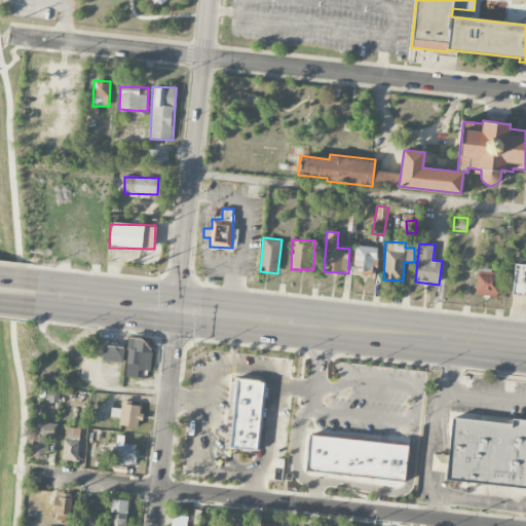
[(379,248),(355,245),(351,274),(375,277),(379,248)]
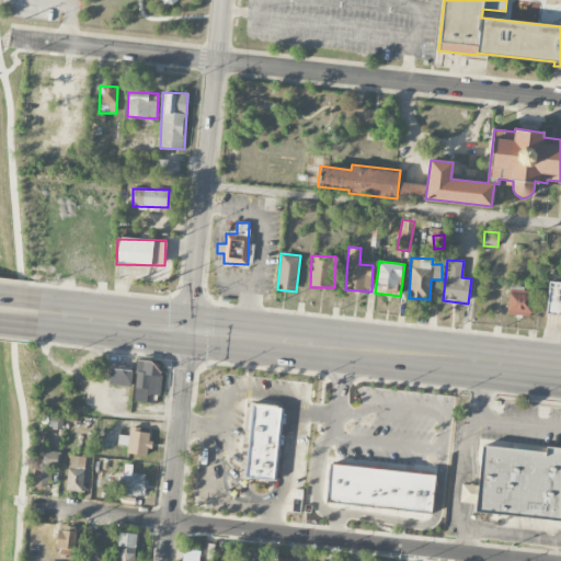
[(560,282),(548,281),(546,313),(560,315),(560,282)]
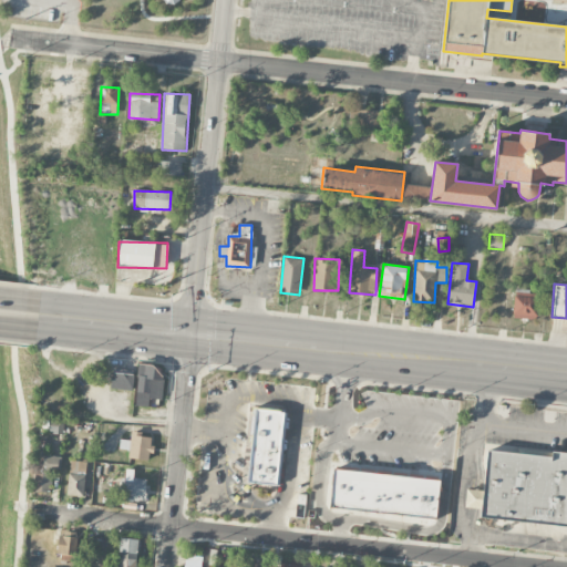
[(514,319),(537,320),(538,291),(515,290),(514,319)]
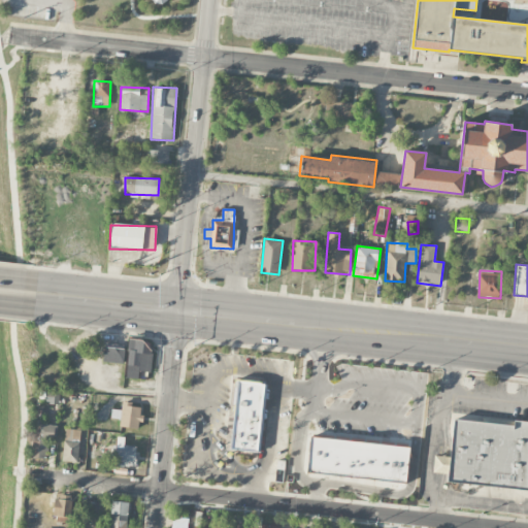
[(149,372),(152,341),(130,339),(126,378),(138,380),(138,371),(149,372)]
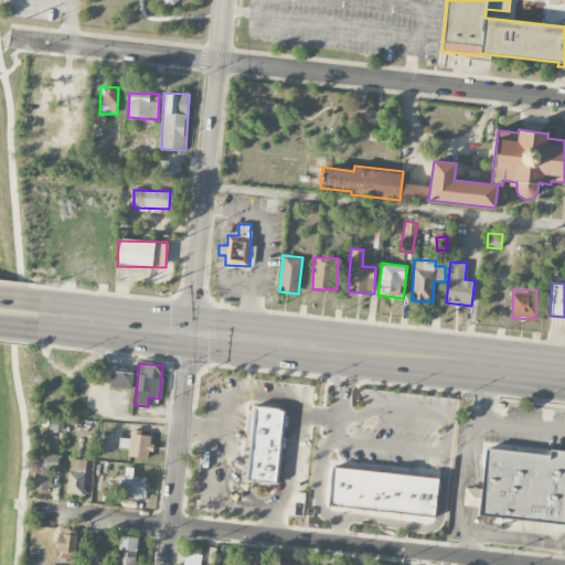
[(134,373),(112,372),(110,387),(132,388),(134,373)]
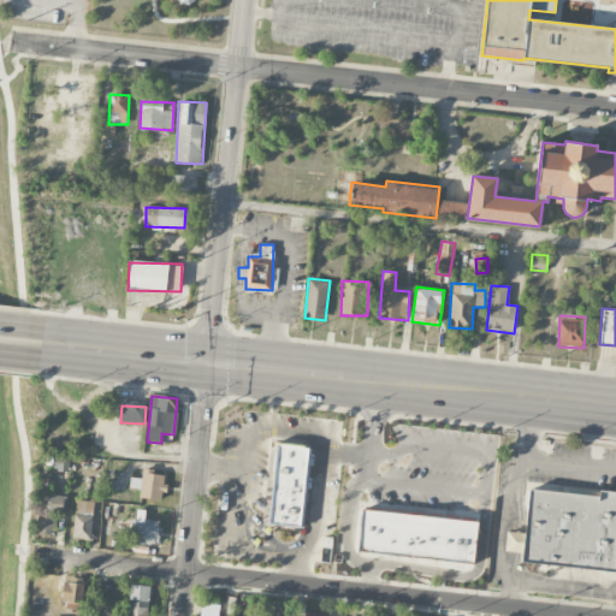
[(271,525),(302,527),(308,446),(276,444),(271,525)]
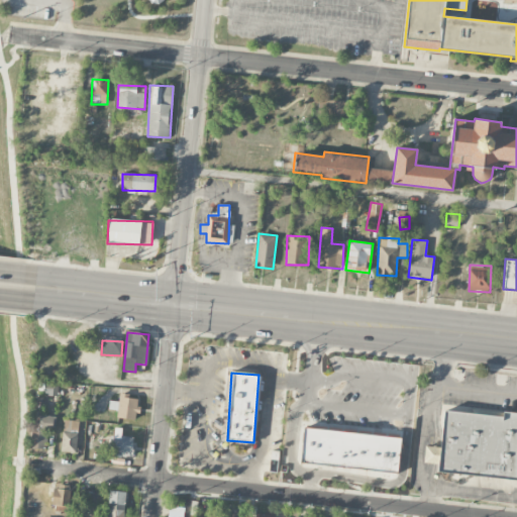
[(59,396),(59,384),(39,383),(39,396),(59,396)]
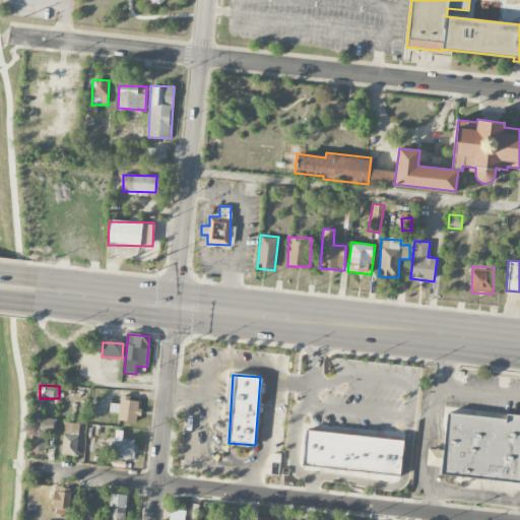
[(136,423),(138,399),(121,398),(120,404),(111,403),(110,411),(118,412),(118,420),(136,423)]
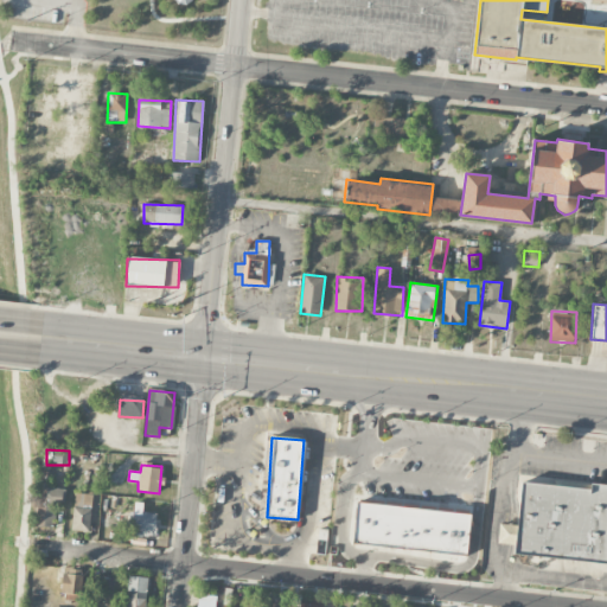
[(606,485),(590,484),(589,490),(522,483),(517,525),(500,524),(498,543),(515,545),(515,554),(590,561),(589,570),(606,572),(606,485)]
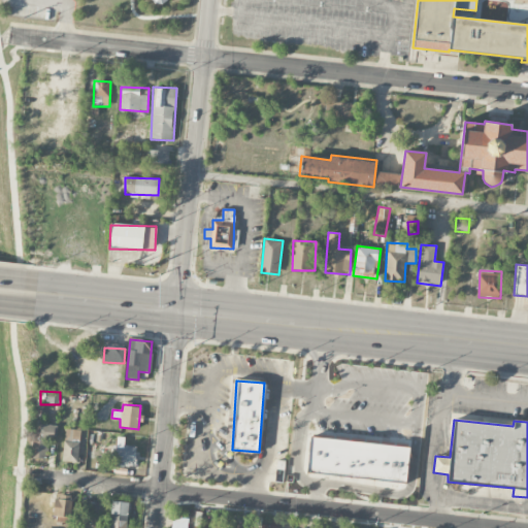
[(55,439),(56,425),(33,424),(32,461),(46,461),(47,439),(55,439)]
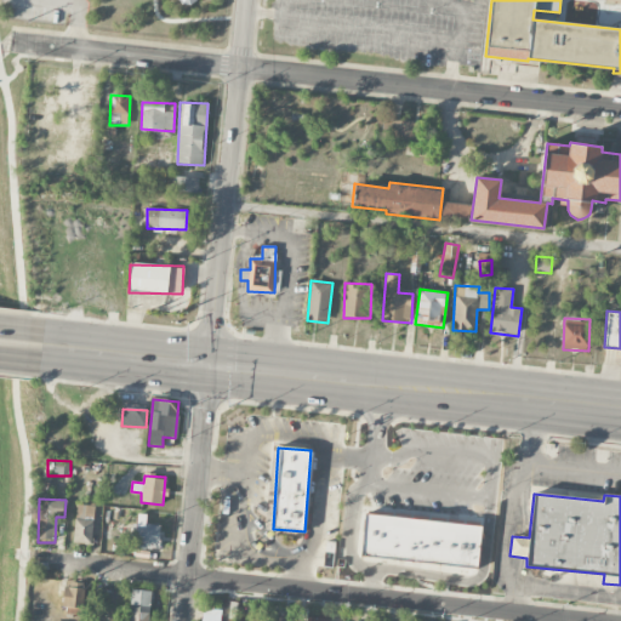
[(95,506),(75,505),(74,543),(92,543),(95,506)]
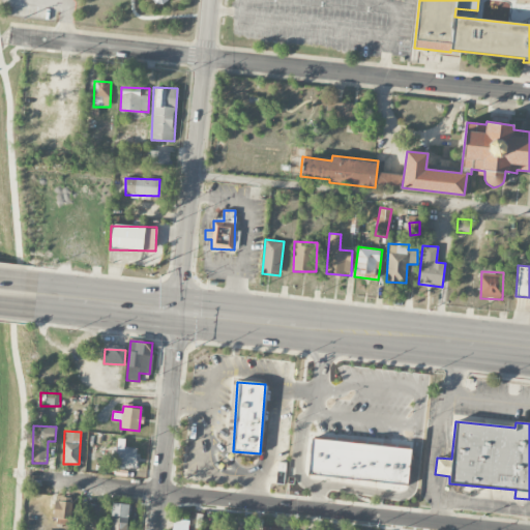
[(137,448),(124,447),(124,440),(116,440),(115,468),(136,469),(137,448)]
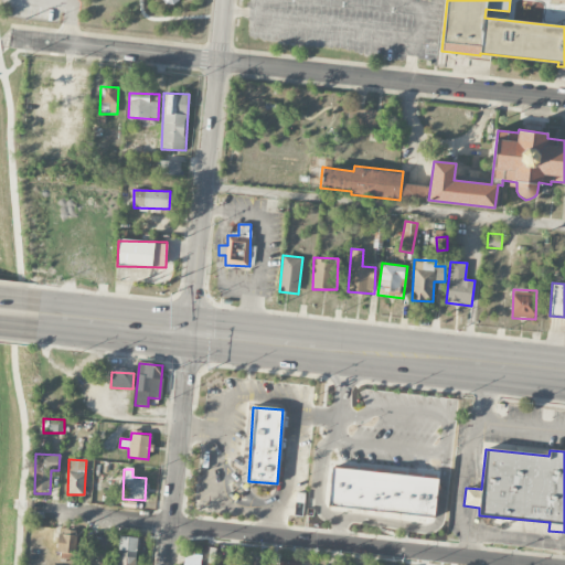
[(435,515),(437,477),(332,470),(329,508),(435,515)]
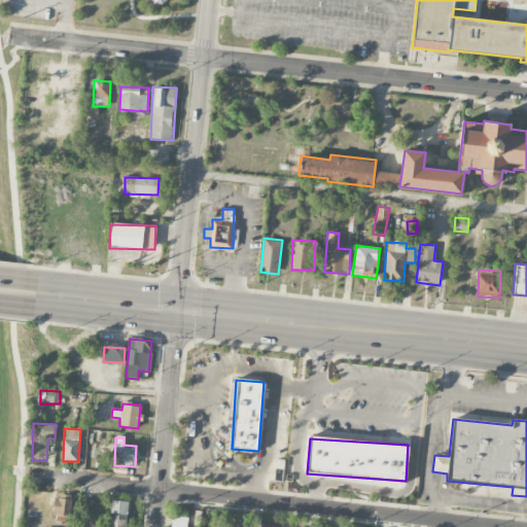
[(54,523),(70,524),(71,498),(56,498),(54,523)]
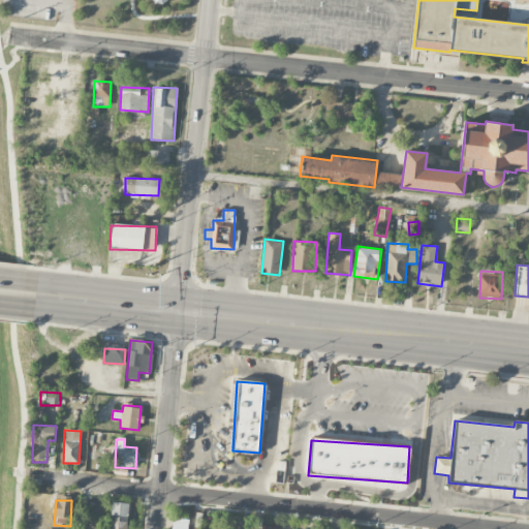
[(127,528),(128,503),(112,502),(110,528),(127,528)]
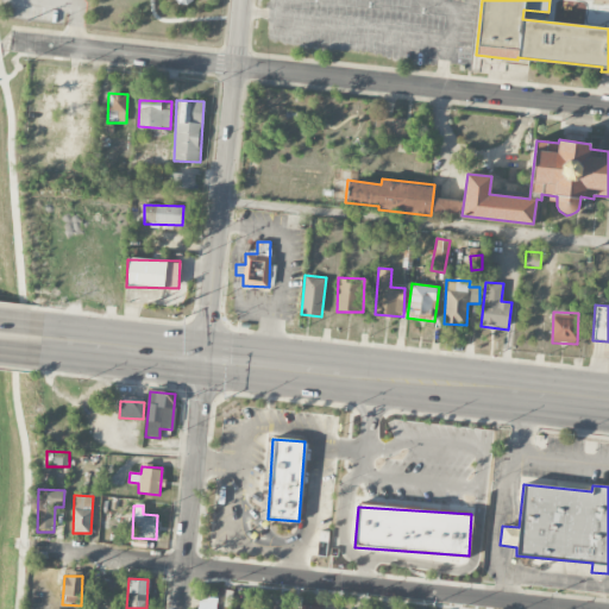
[(113,582),(100,583),(102,604),(115,603),(113,582)]
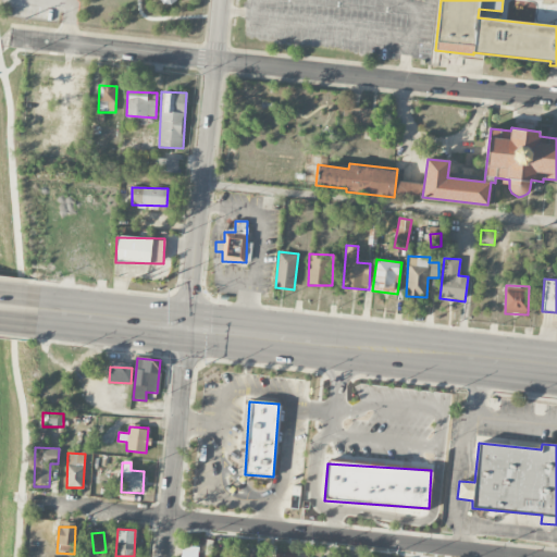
[(220,556),(231,556),(234,548),(223,545),(220,556)]
